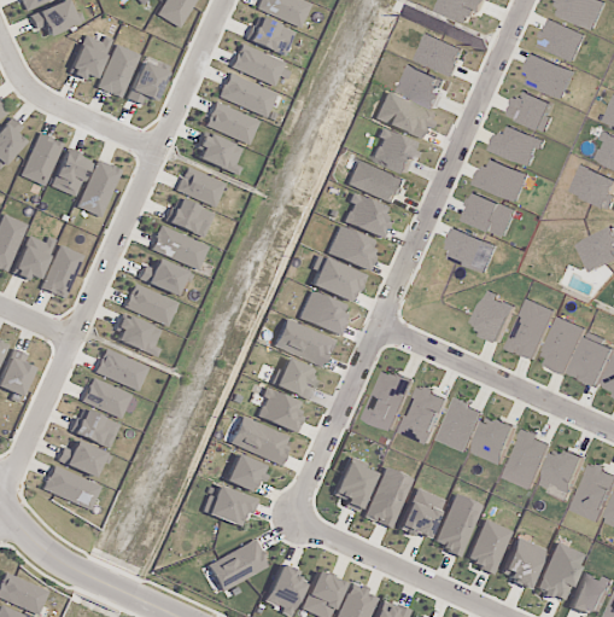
[(23,0),(28,10),(52,0),(23,0)]
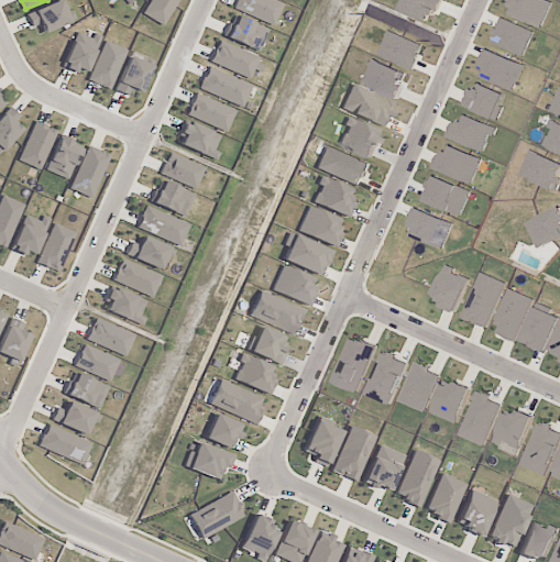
[(42,24),(46,33),(73,20),(63,0),(58,0),(29,14),(35,28),(42,24)]
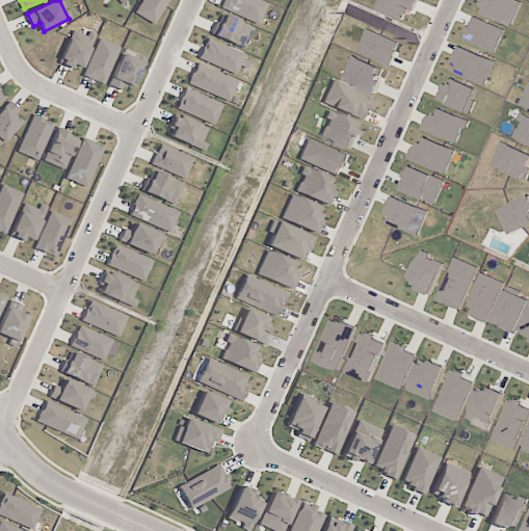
[(269,3),(262,0),(226,0),(222,7),(260,24),(269,3)]
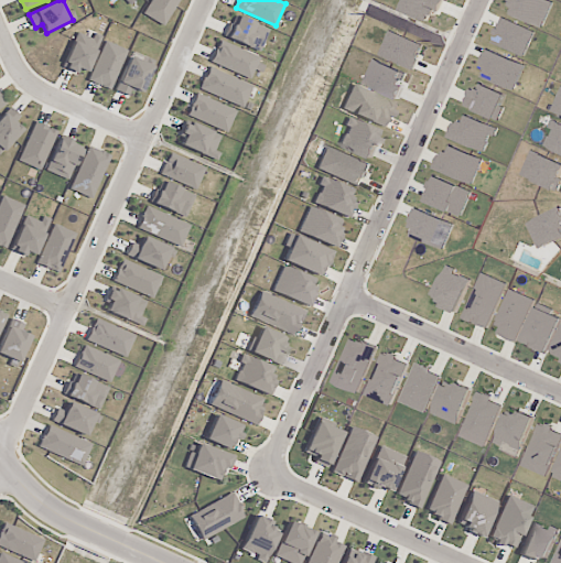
[(435,21),(443,0),(409,0),(406,10),(435,21)]
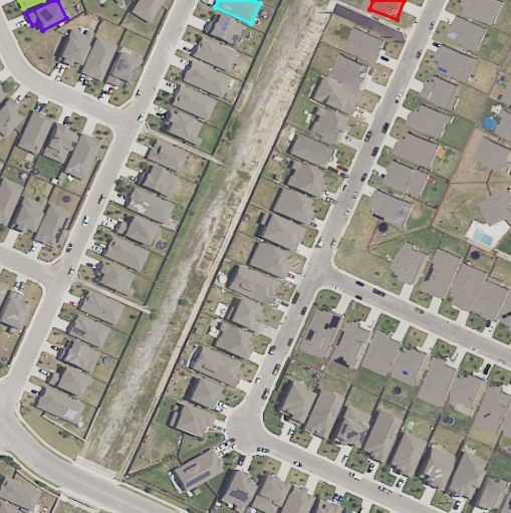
[(498,23),(506,0),(470,0),(466,12),(498,23)]
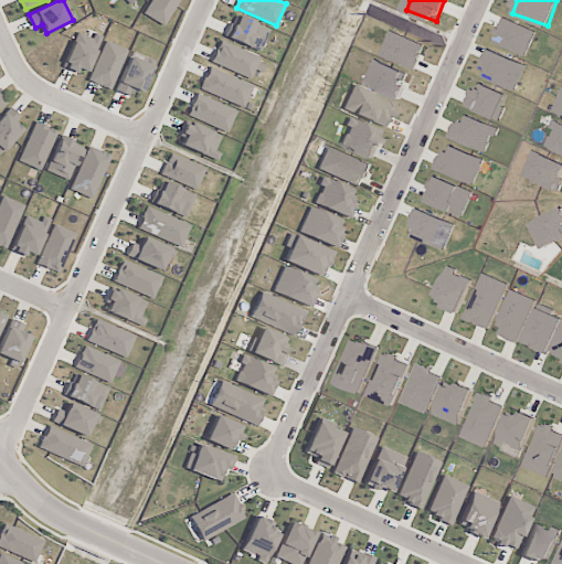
[(263,51),(272,28),(236,13),(228,36),(263,51)]
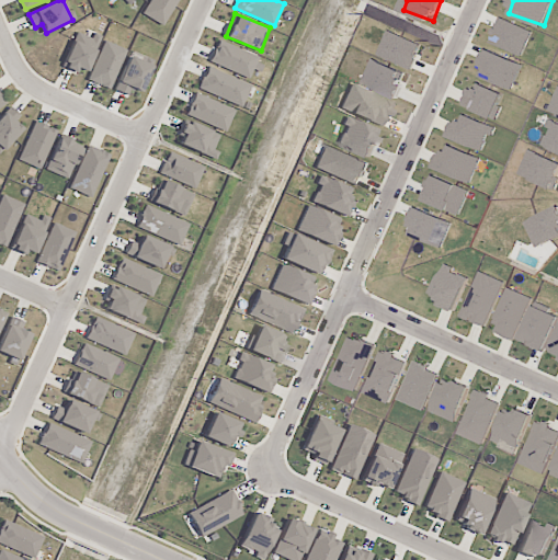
[(535,30),(503,16),(493,40),(525,54),(535,30)]
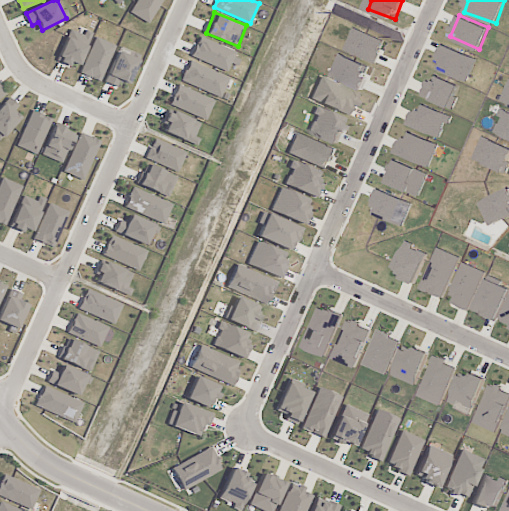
[(59,60),(71,65),(73,62),(82,65),(94,31),(87,29),(86,33),(71,28),(59,60)]
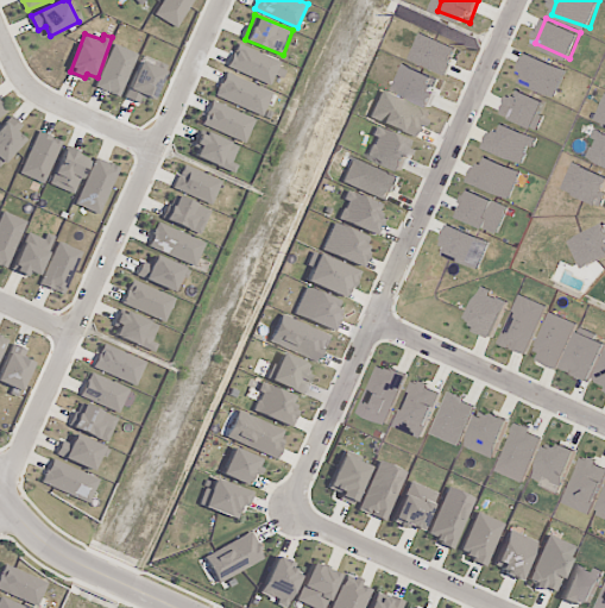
[(414,60),(452,71),(460,45),(422,33),(414,60)]
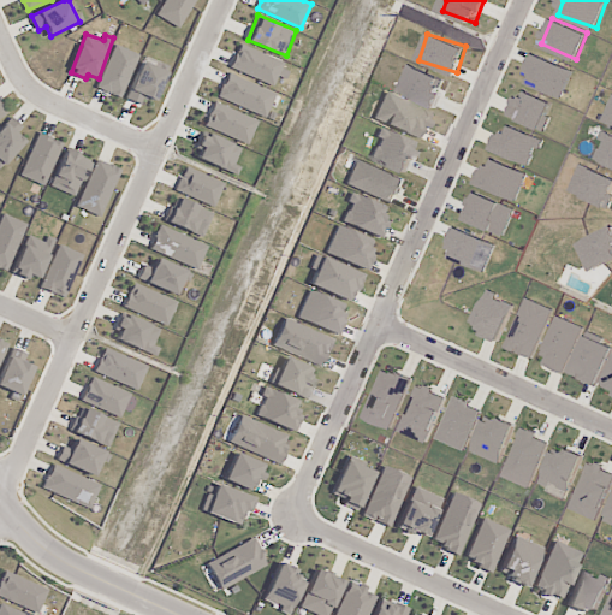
[(140,52),(114,45),(101,89),(126,96),(140,52)]
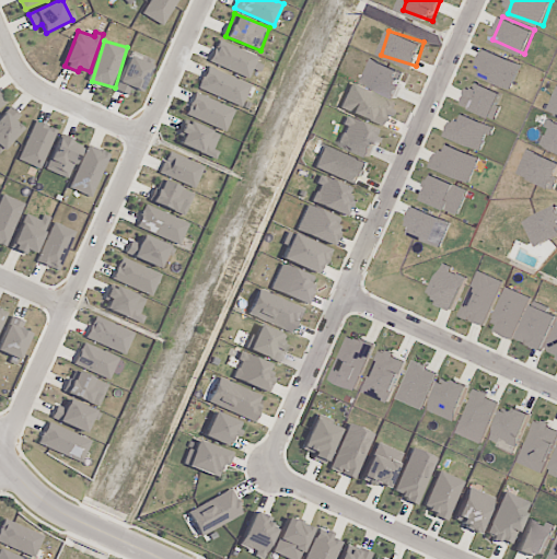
[(262,71),(266,59),(220,41),(211,62),(251,77),(254,69),(262,71)]
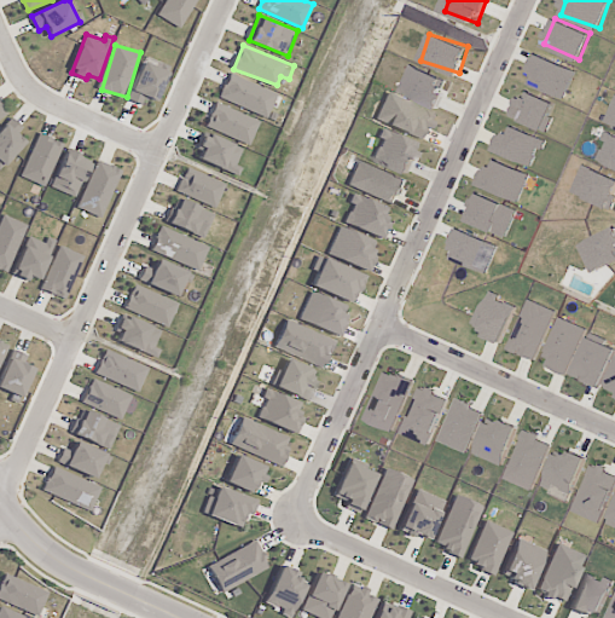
[(569,97),(579,68),(540,55),(531,84),(569,97)]
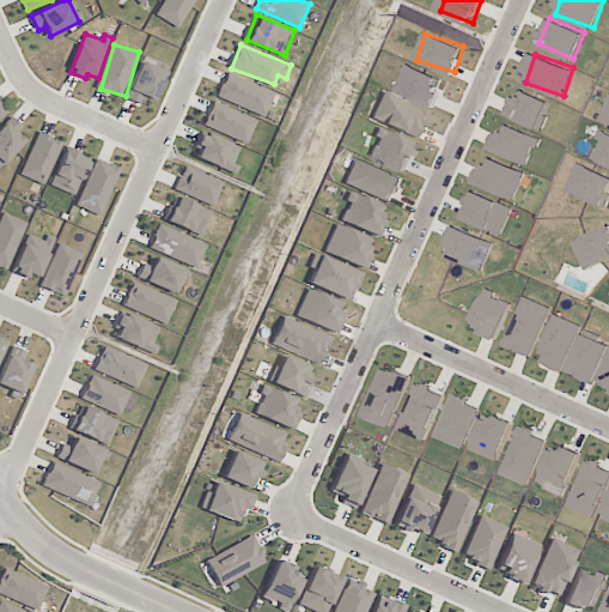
[(128,98),(141,103),(144,96),(157,100),(168,71),(142,61),(128,98)]
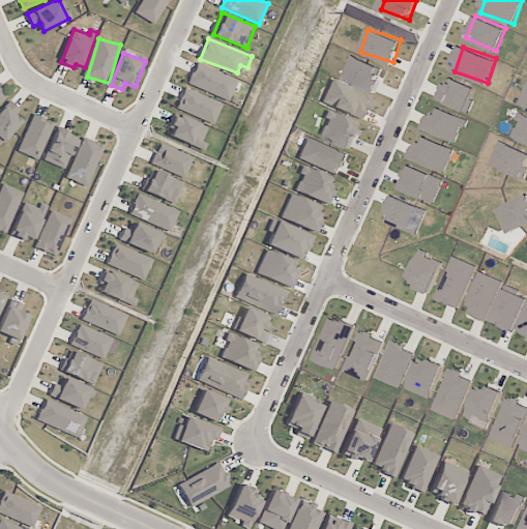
[(345,78),(378,93),(389,69),(355,54),(345,78)]
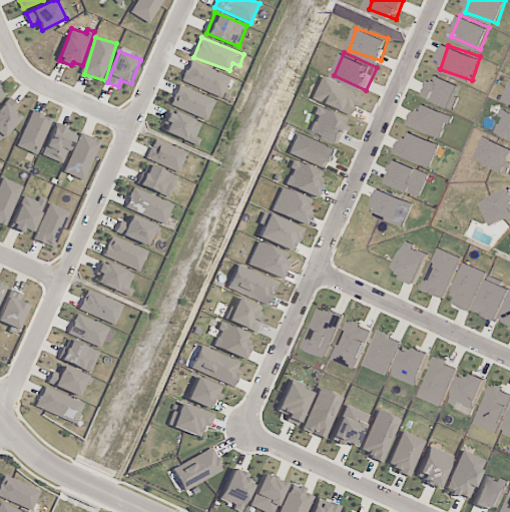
[(182,81),(222,97),(231,76),(191,60),(182,81)]
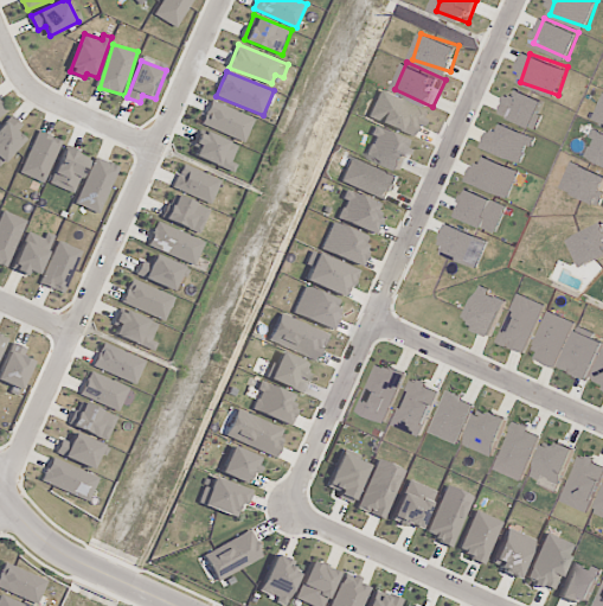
[(417,136),(429,110),(382,89),(370,116),(417,136)]
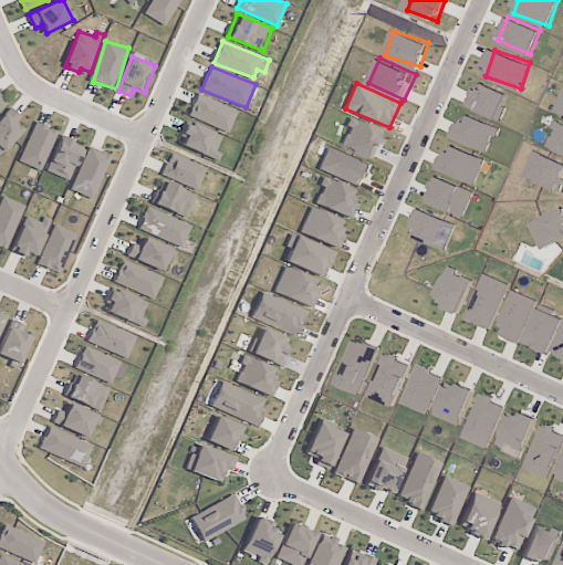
[(513,93),(489,84),(486,91),(477,87),(470,106),(503,119),(513,93)]
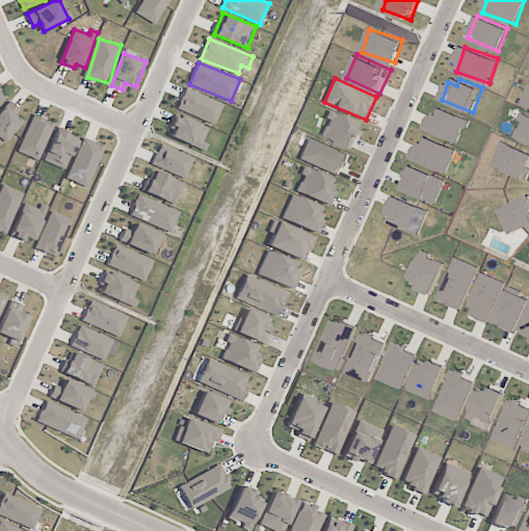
[(0,103),(8,97),(0,86),(0,103)]
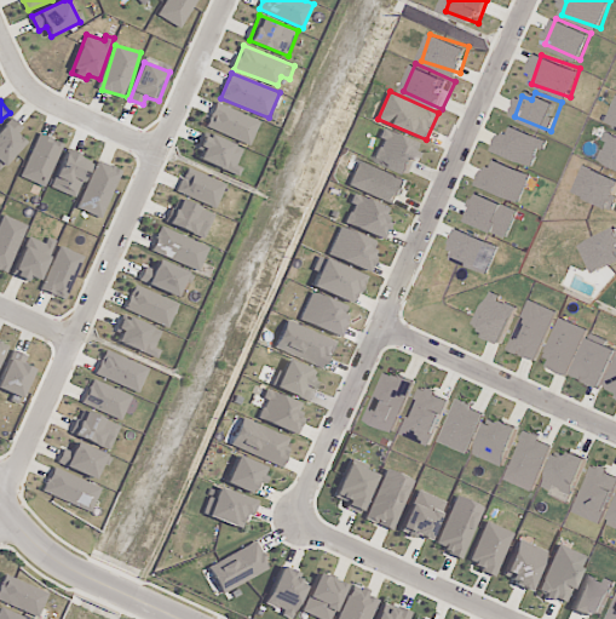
[(208,125),(252,143),(262,120),(218,102),(208,125)]
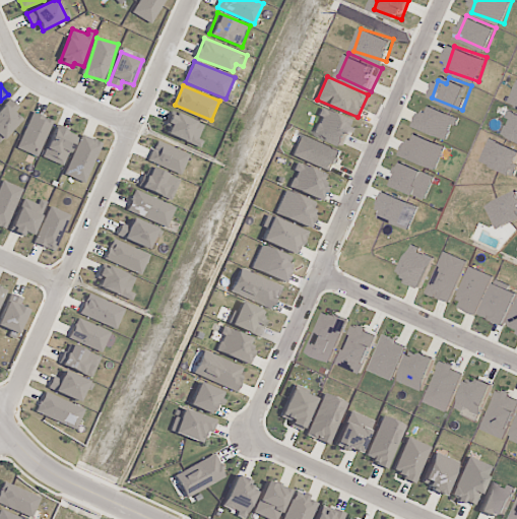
[(22,107),(11,98),(0,110),(0,134),(5,139),(22,119),(16,114),(22,107)]
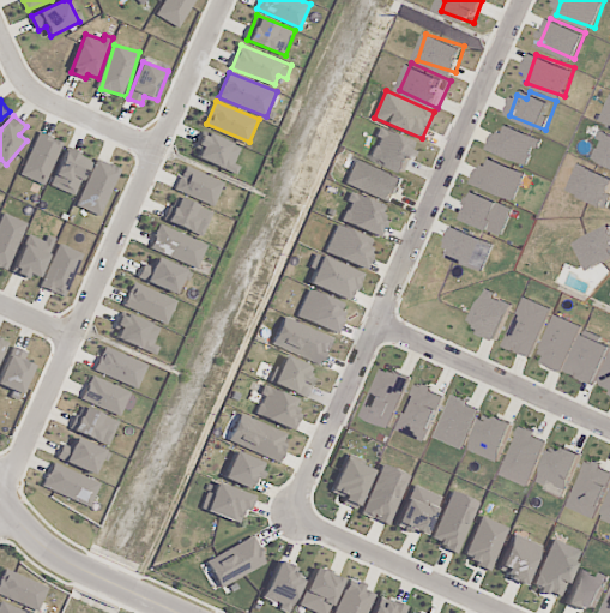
[(495,149),(531,164),(543,137),(507,121),(495,149)]
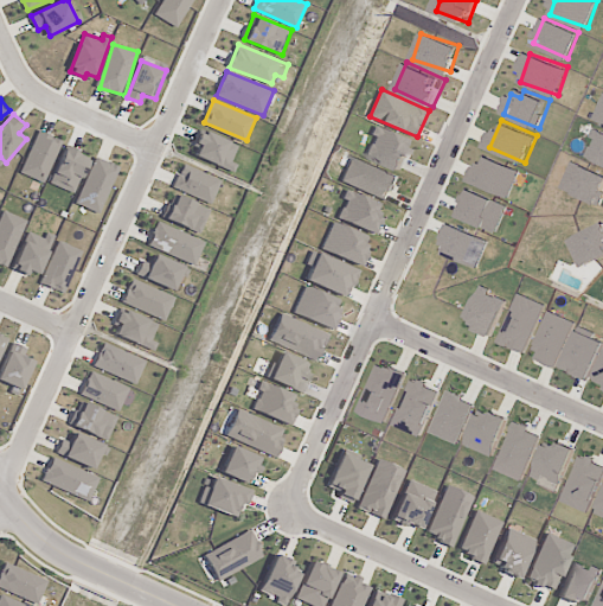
[(409,138),(377,126),(374,135),(376,135),(369,155),(406,170),(412,151),(405,147),(409,138)]
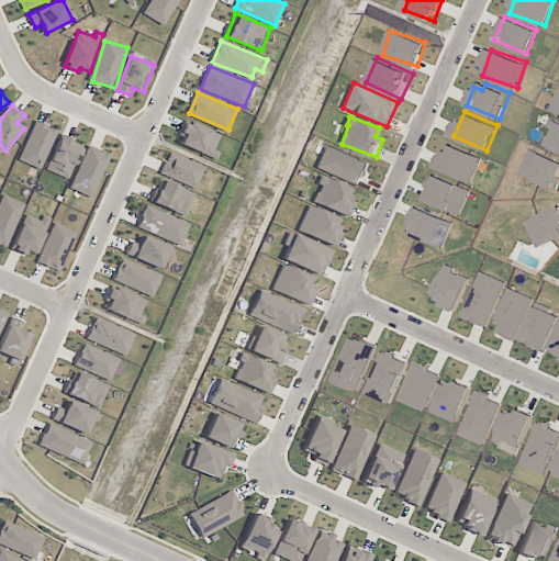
[(558,119),(557,119),(545,144),(558,149),(558,119)]
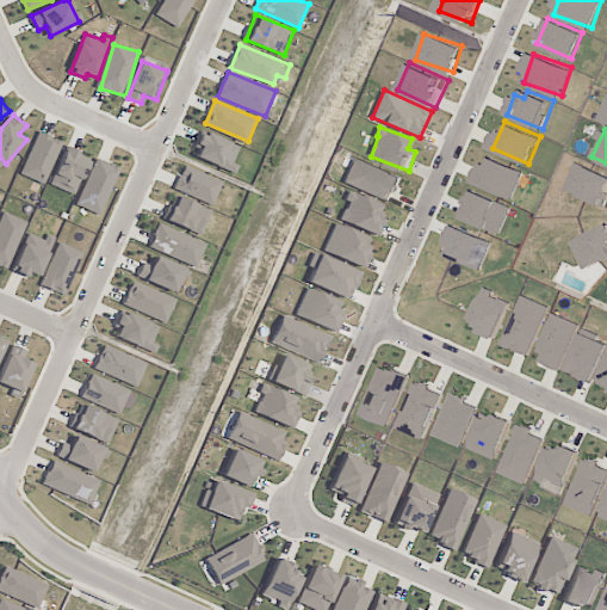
[(23,173),(47,184),(64,141),(39,130),(23,173)]
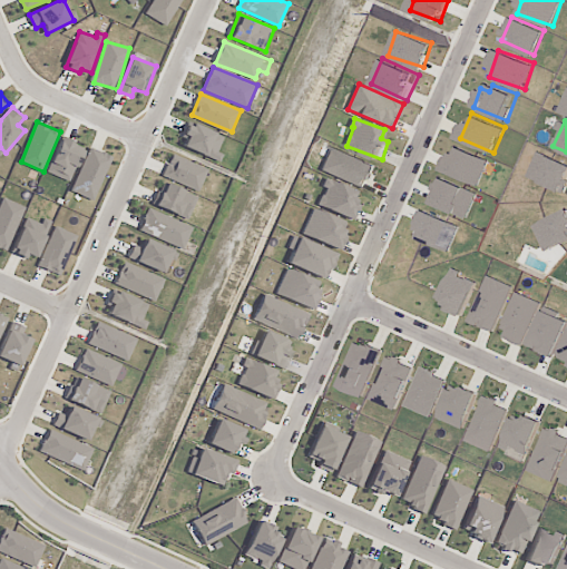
[(224,153),(218,150),(225,136),(191,121),(182,145),(221,162),(224,153)]
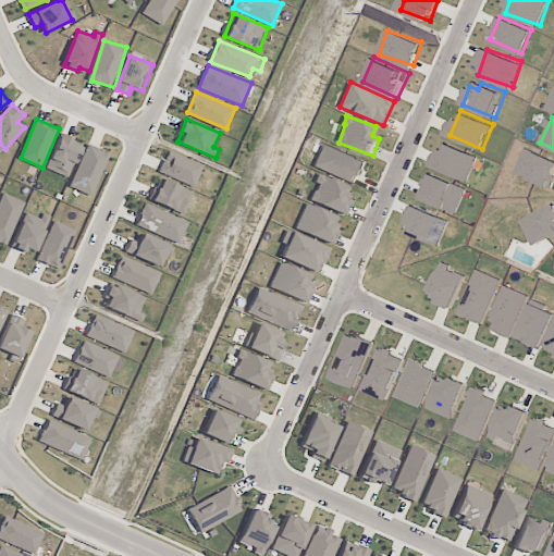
[(48,168),(71,176),(83,144),(60,135),(48,168)]
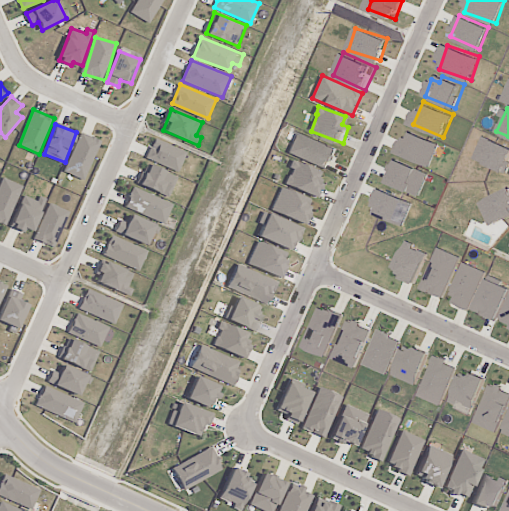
[(289,152),(330,169),(340,147),(299,130),(289,152)]
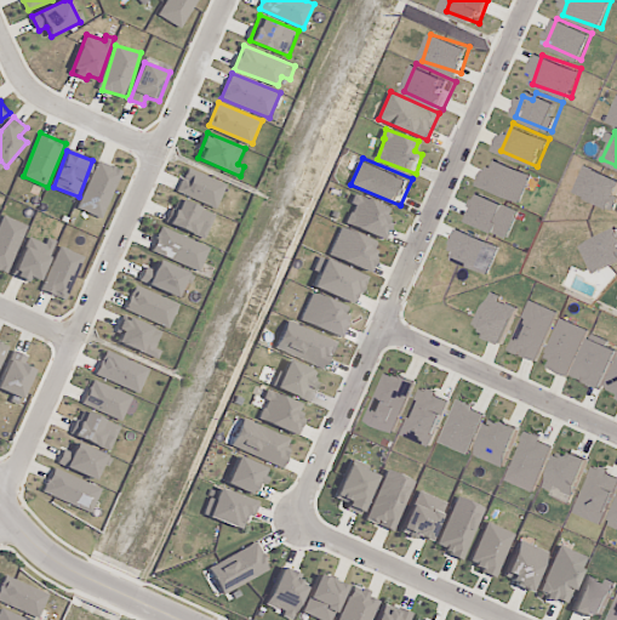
[(79,208),(104,217),(124,170),(100,159),(79,208)]
